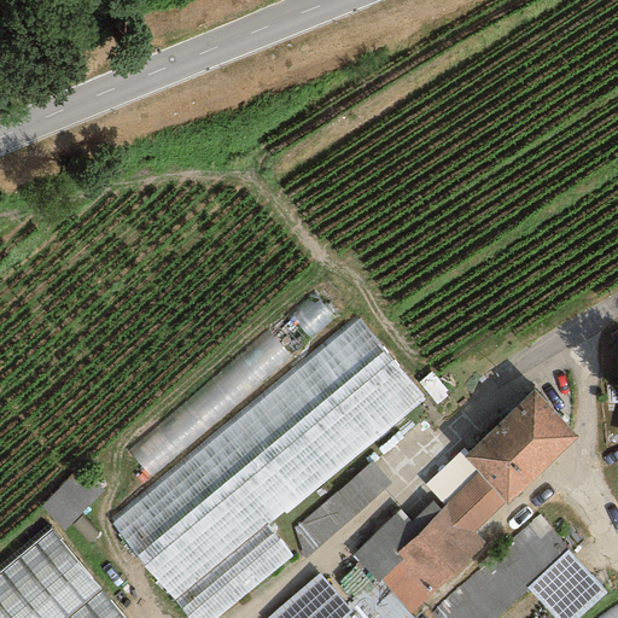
[(331,280),(127,450),(149,474),(351,304),(331,280)]
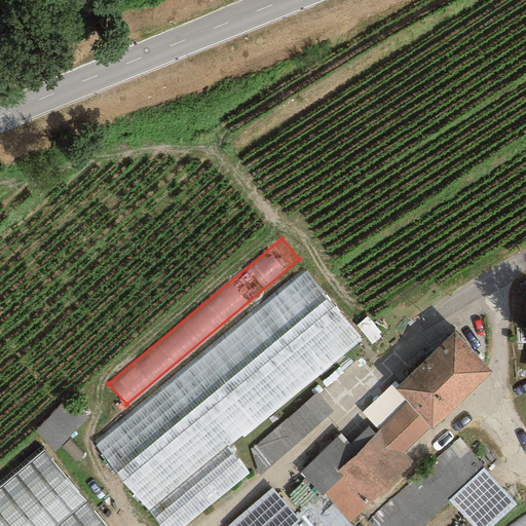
[(355,342),(299,273),(91,443),(159,525),(187,525),(252,474),(228,445),(355,342)]
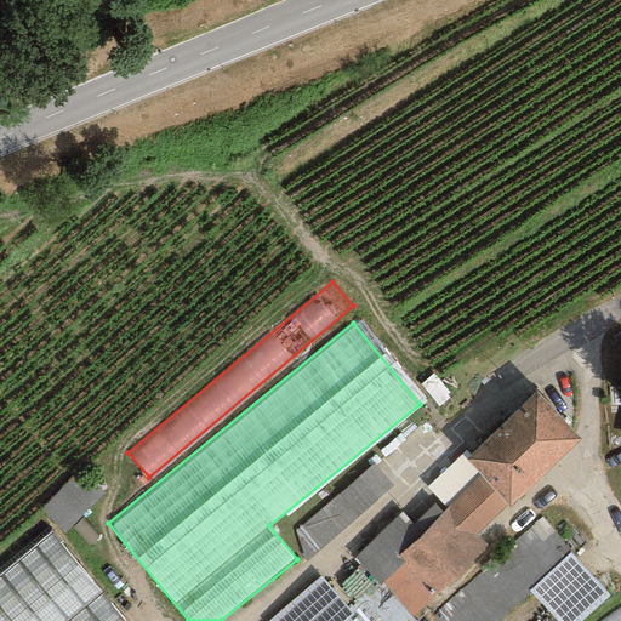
[(580,440),(535,392),(466,460),(477,472),(506,505),(510,508),(580,440)]
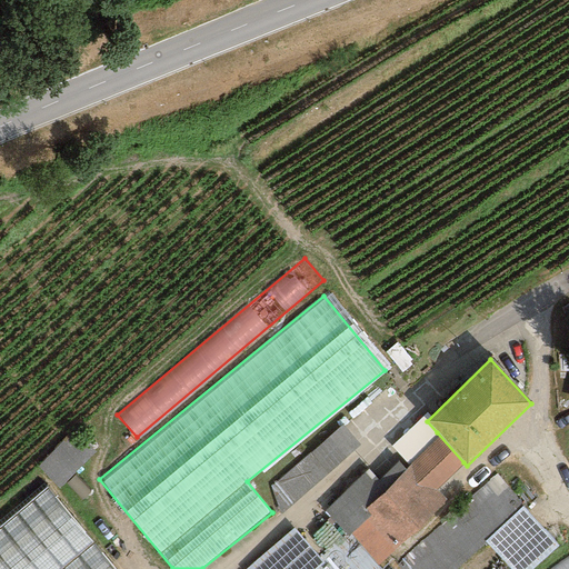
[(288,501),(360,440),(343,420),(271,482),(288,501)]
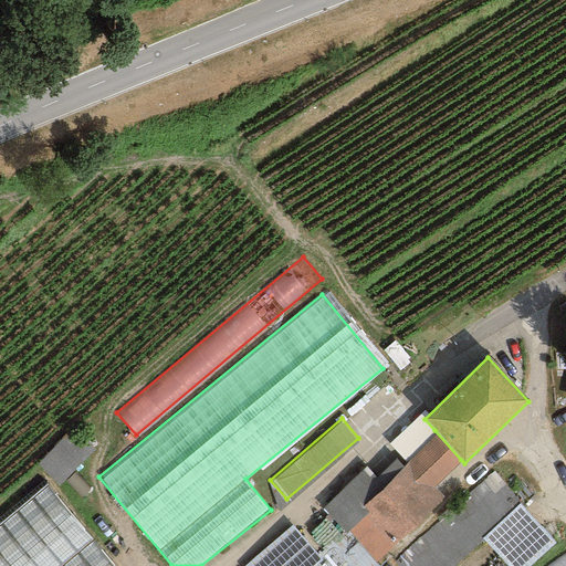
[(461,460),(435,430),(404,461),(407,464),(385,488),(365,467),(323,510),(342,530),(375,563),(444,501),(433,488),(461,460)]
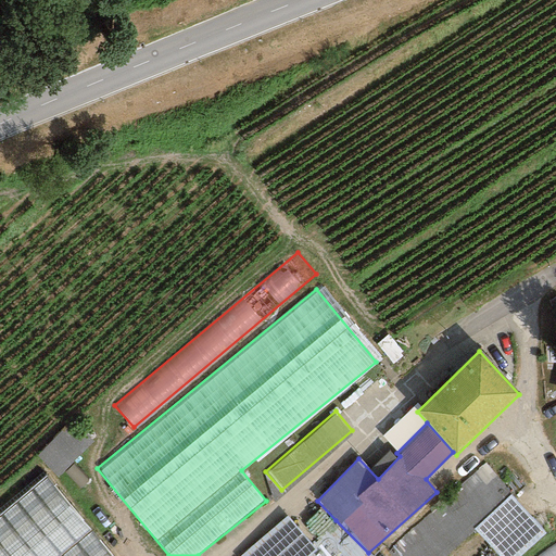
[(521,555),(546,533),(484,464),(384,553),(387,555),(447,555),(475,531),(496,555),(521,555)]
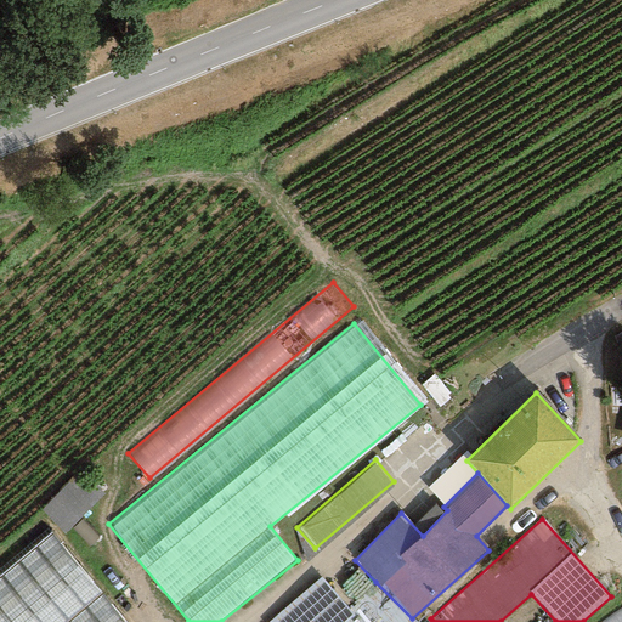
[(0,621),(125,621),(51,531),(0,572),(0,621)]
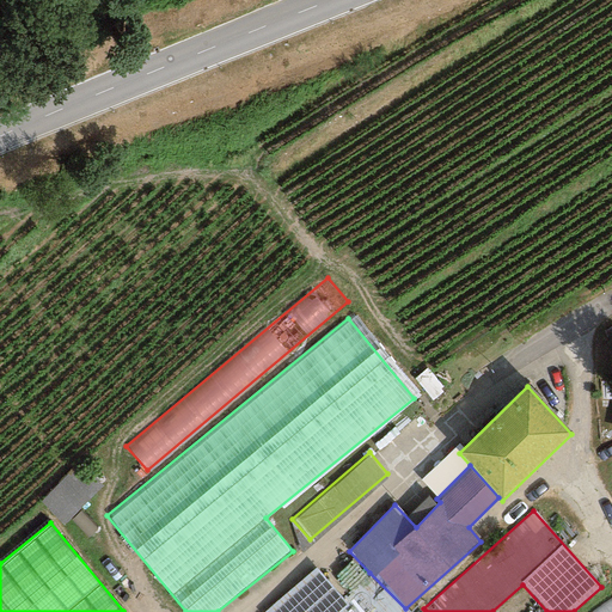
[(341,598),(314,568),(263,611),(409,611),(405,609),(369,573),(341,598)]
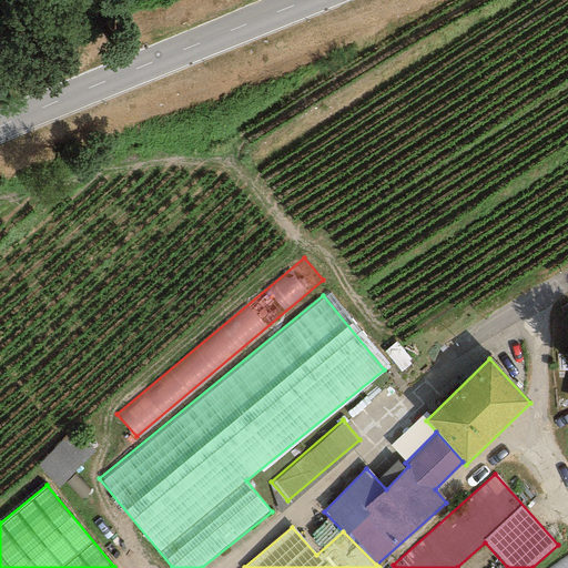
[(567,567),(567,557),(553,567),(567,567)]
